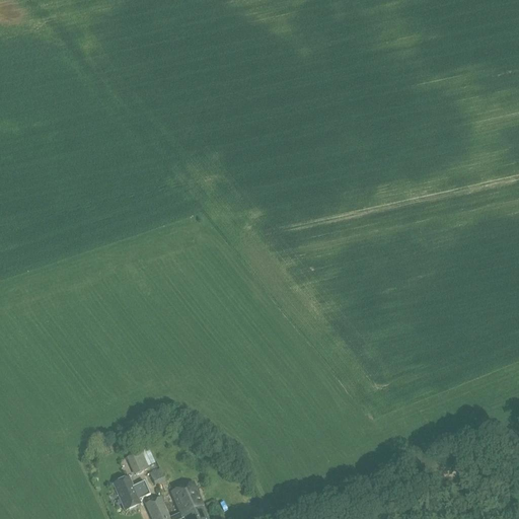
[(144,451),(150,465),(154,463),(148,449),(144,451)]
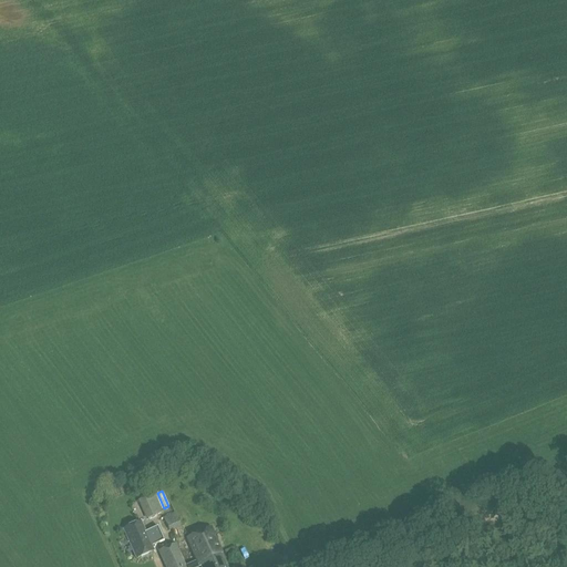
[(162,513),(154,494),(141,498),(148,518),(162,513)]
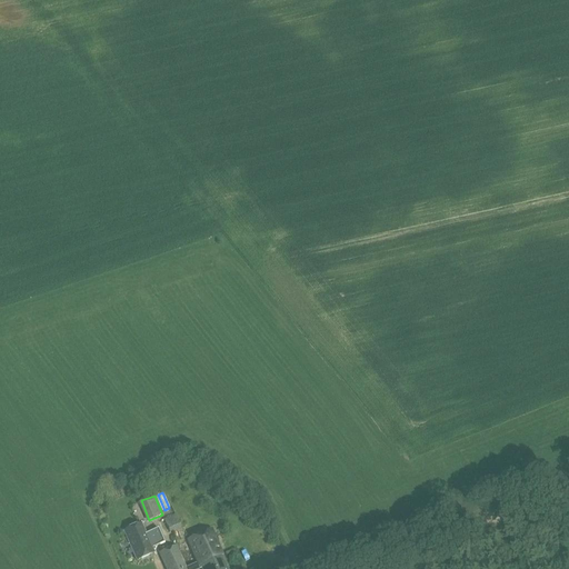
[(170,531),(180,527),(175,516),(165,520),(170,531)]
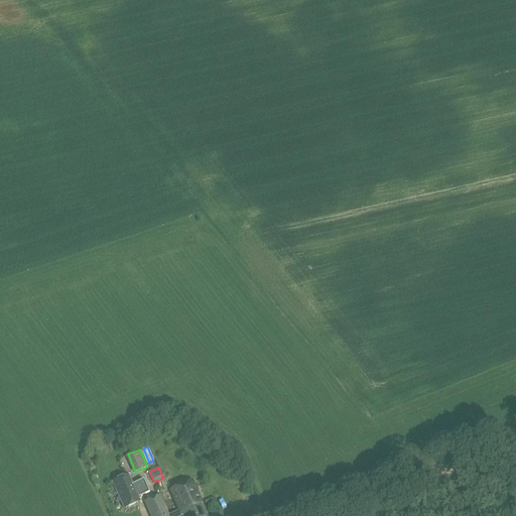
[(128,477),(114,483),(125,507),(138,502),(136,497),(147,492),(142,482),(132,486),(128,477)]
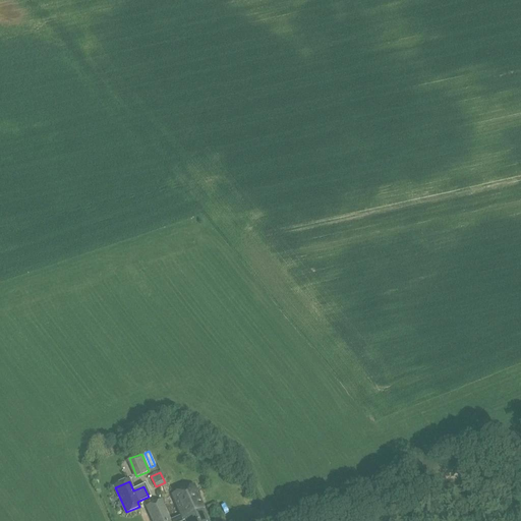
[(180,515),(170,520),(181,520),(185,520),(207,520),(203,510),(204,509),(193,485),(171,495),(180,515)]
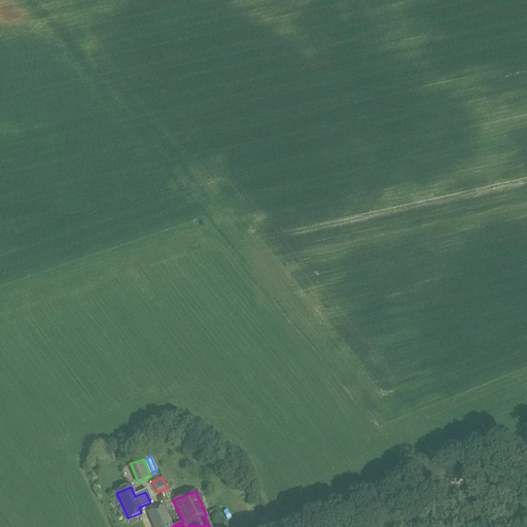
[(164,505),(147,513),(153,526),(172,526),(164,505)]
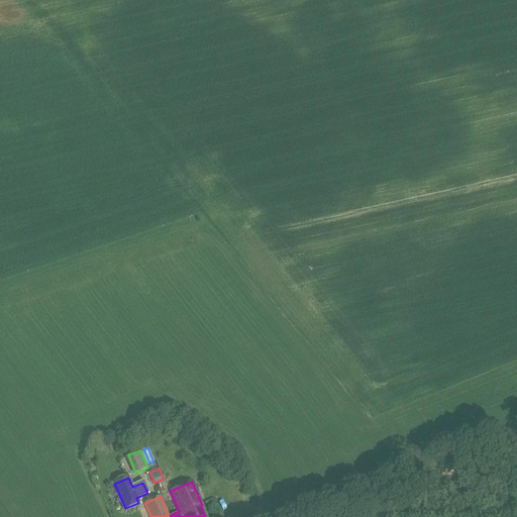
[(256,516),(259,516),(265,515),(261,507),(253,510),(256,516)]
